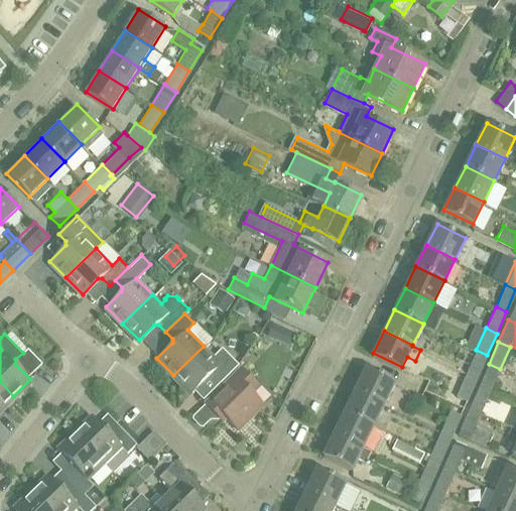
[(204,346),(173,375),(189,391),(206,376),(210,376),(217,383),(239,362),(222,346),(213,355),(204,346)]
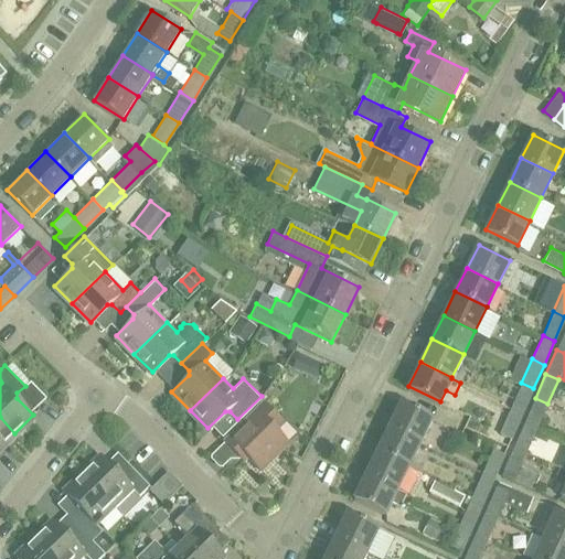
[(521,383),(518,391),(511,407),(522,412),(533,388),(521,383)]
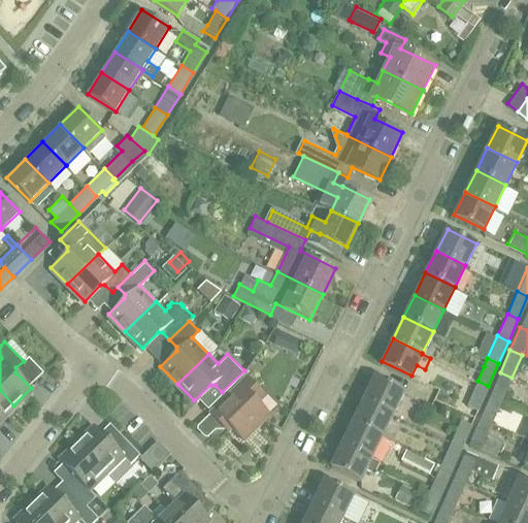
[(512,378),(500,372),(490,394),(501,399),(512,378)]
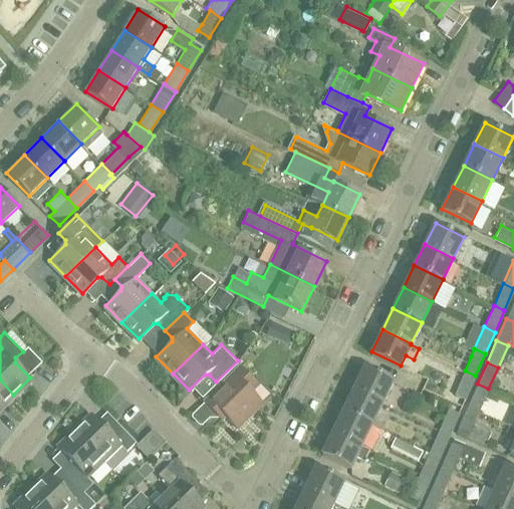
[(221,417),(225,413),(236,425),(262,401),(246,386),(246,378),(250,375),(240,364),(204,400),(221,417)]
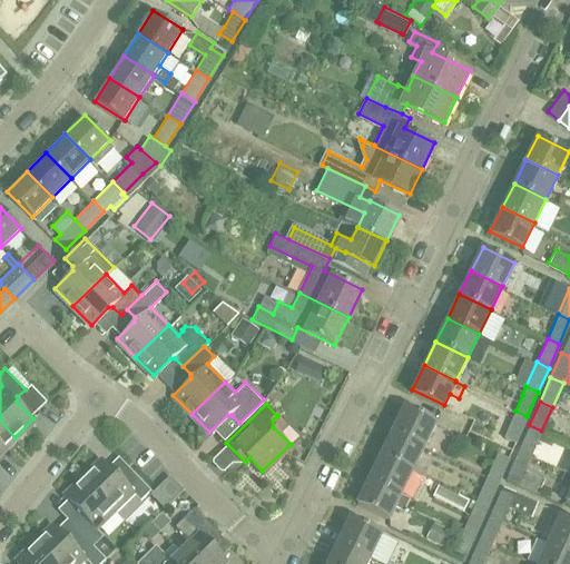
[(404,405),(392,429),(424,445),(436,421),(404,405)]
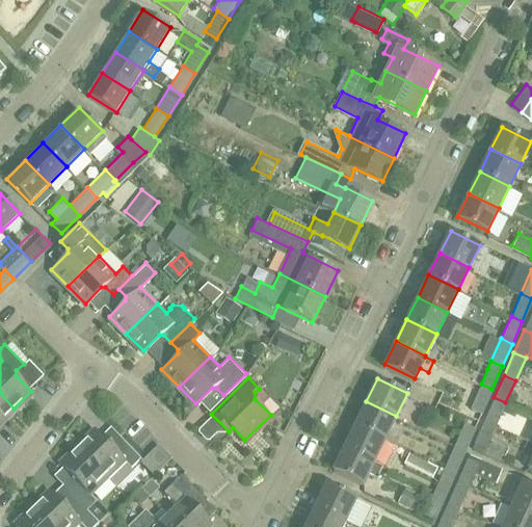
[(481,384),(470,410),(468,415),(478,420),(491,389),(481,384)]
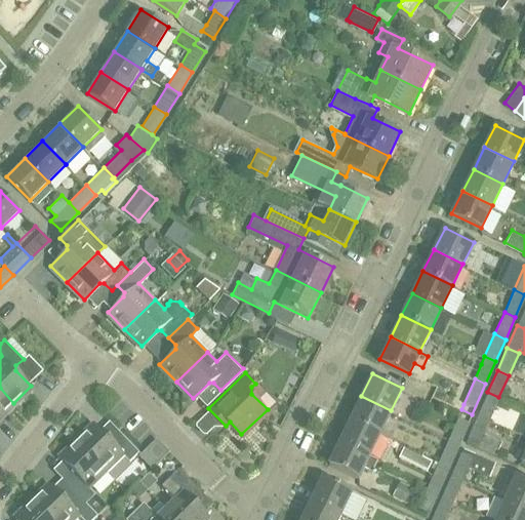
[(0,415),(13,403),(0,388),(0,415)]
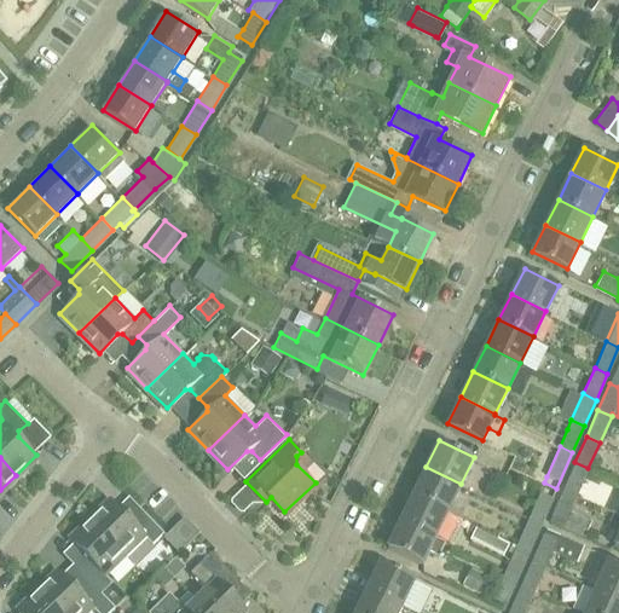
[(588,468),(574,462),(563,489),(577,495),(588,468)]
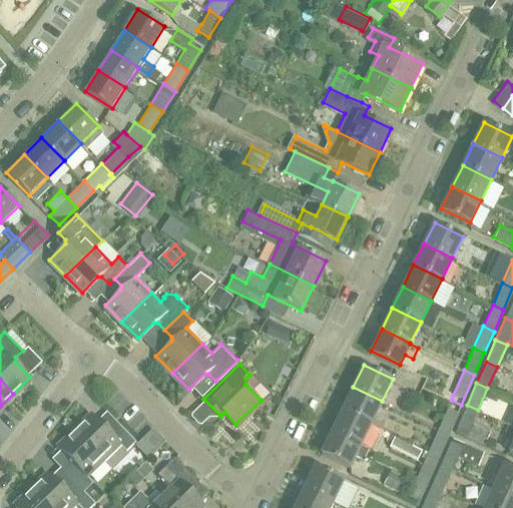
[(382,401),(353,387),(343,408),(371,422),(382,401)]
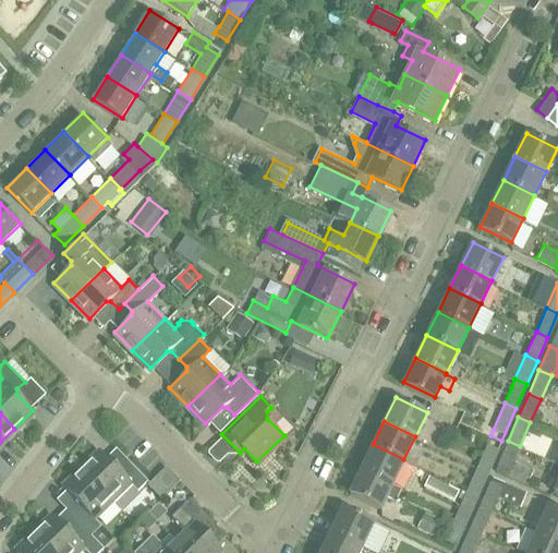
[(533,452),(556,453),(557,427),(535,425),(533,452)]
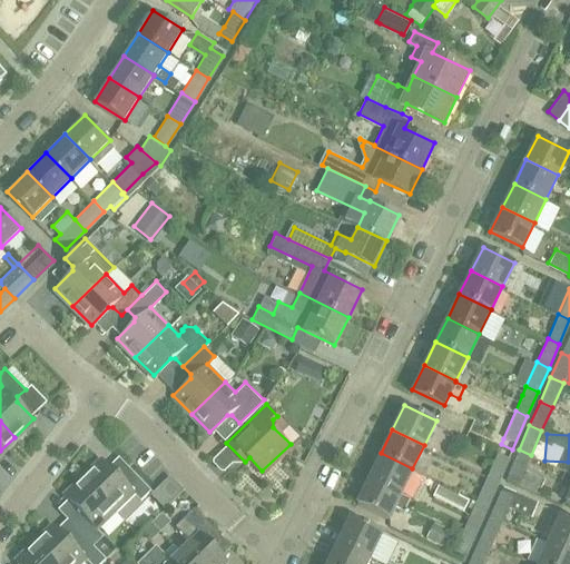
[(531,455),(519,449),(507,477),(539,492),(546,477),(528,470),(531,463),(528,462),(531,455)]
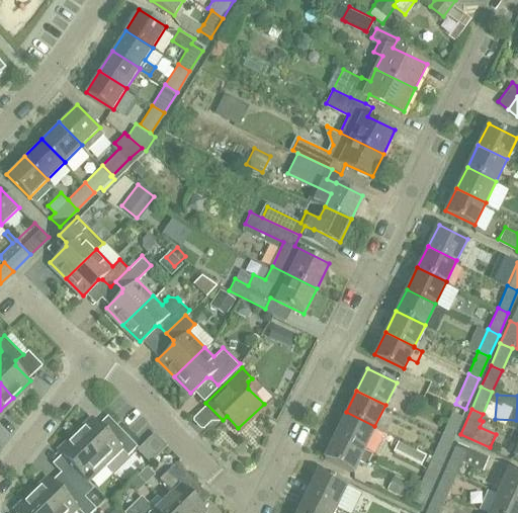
[(452,410),(442,432),(453,438),(463,415),(452,410)]
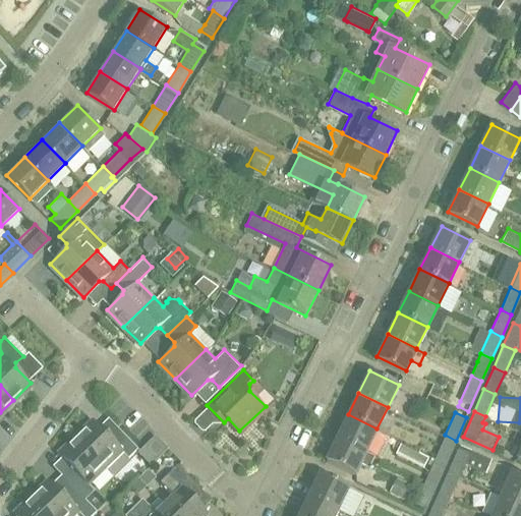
[(348,414),(337,437),(366,451),(366,450),(377,428),(348,414)]
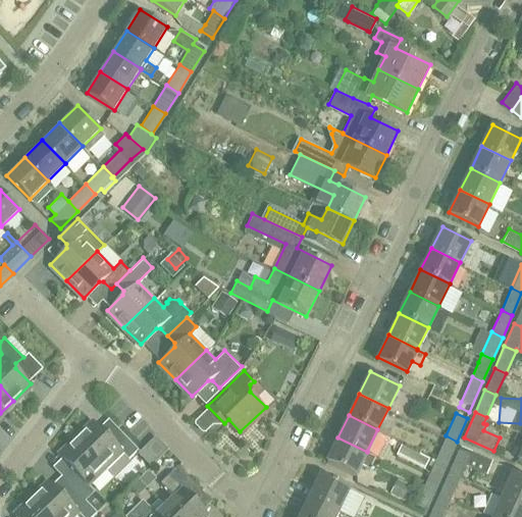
[(92,418),(75,434),(104,465),(121,449),(127,456),(138,447),(119,427),(112,434),(108,434),(92,418)]
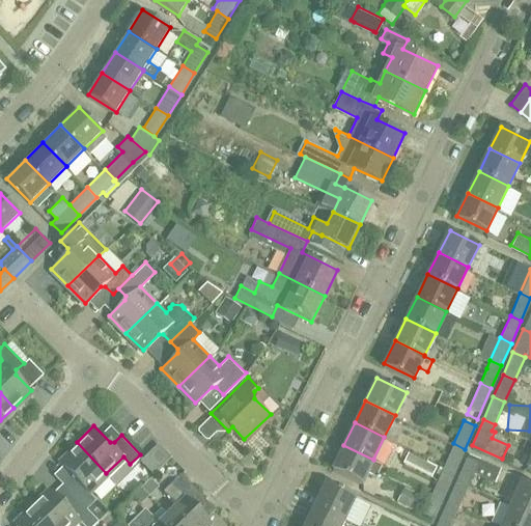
[(106,473),(77,442),(59,460),(75,475),(75,480),(67,487),(76,496),(87,506),(96,497),(89,490),(106,473)]
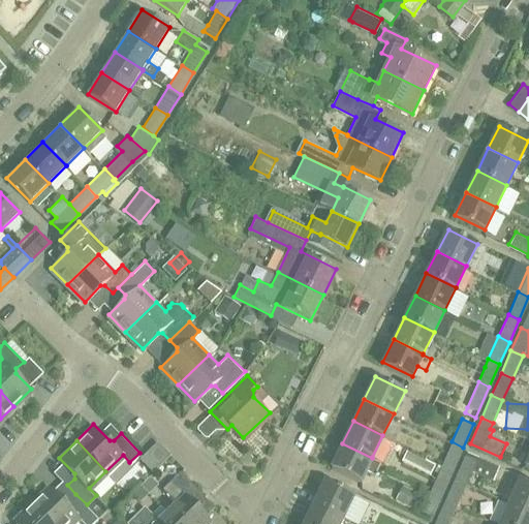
[(452,441),(441,464),(453,470),(463,448),(452,441)]
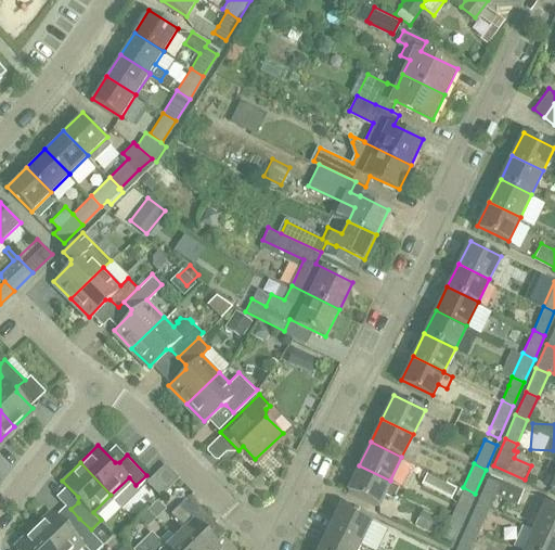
[(390,481),(359,465),(347,488),(378,503),(384,491),(394,496),(399,484),(390,480),(390,481)]
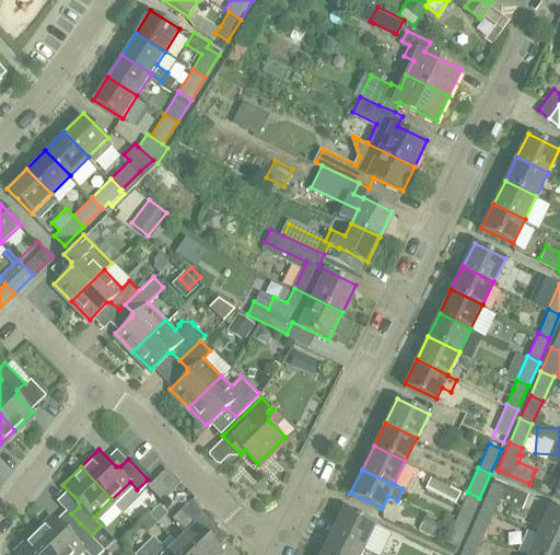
[(455,501),(459,490),(430,475),(426,486),(455,501)]
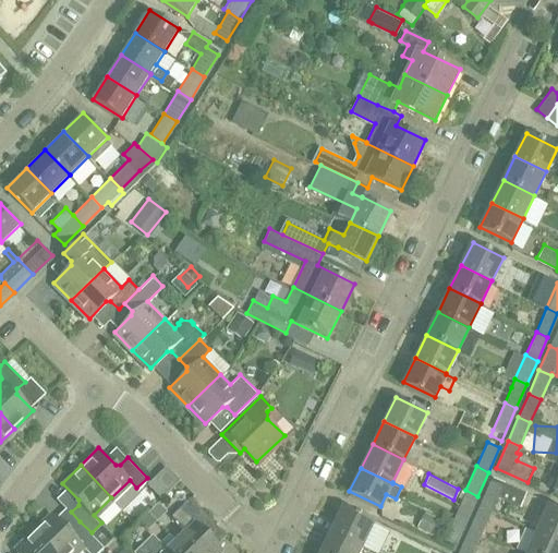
[(480,504),(492,509),(498,493),(501,494),(500,496),(520,504),(526,491),(504,481),(501,484),(490,479),(480,504)]
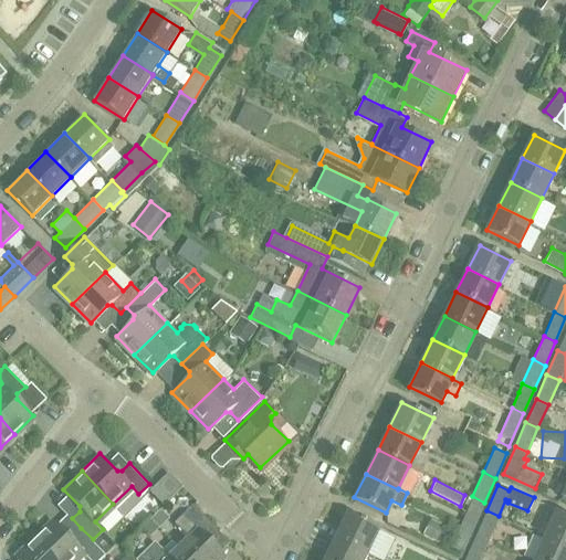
[(484,503),(472,496),(462,520),(474,526),(484,503)]
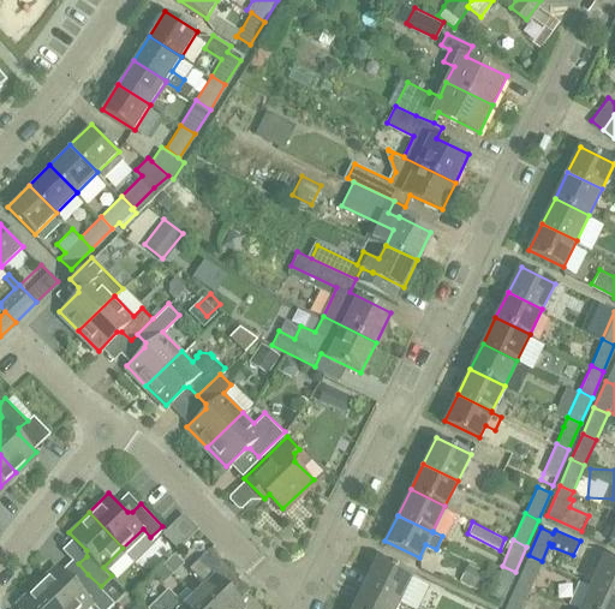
[(195,592),(210,608),(239,608),(244,604),(220,579),(231,568),(209,547),(187,566),(204,584),(195,592)]
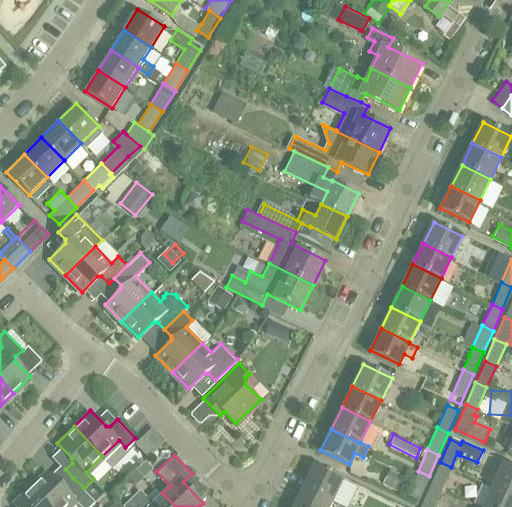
[(451,467),(440,462),(431,484),(441,489),(451,467)]
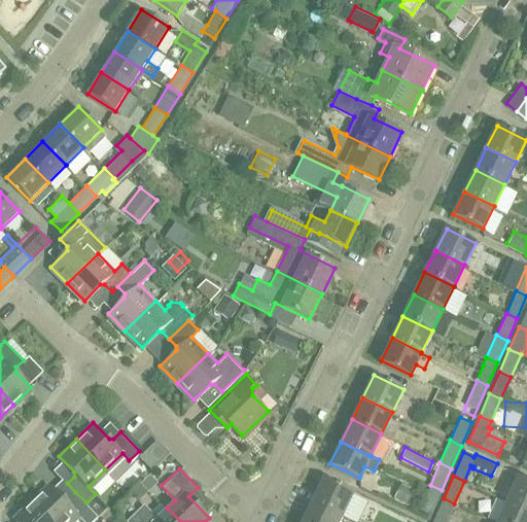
[(506,499),(526,508),(526,481),(516,477),(506,499)]
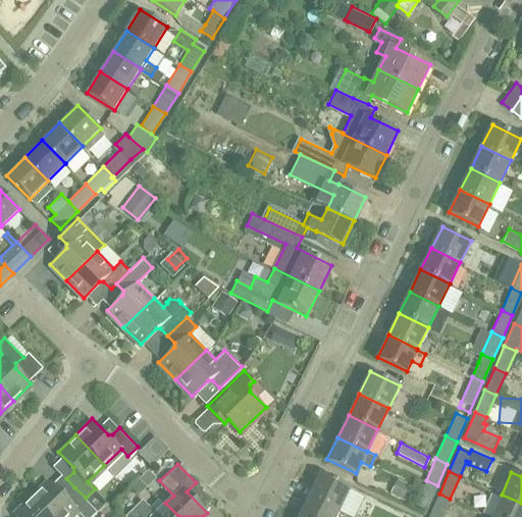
[(309,495),(337,510),(349,487),(320,473),(309,495)]
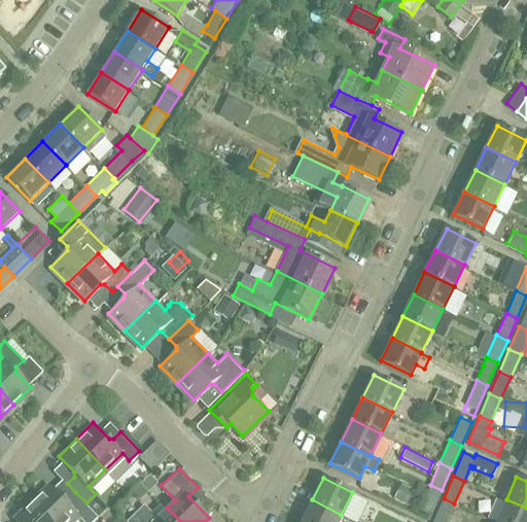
[(412,507),(420,490),(401,481),(393,497),(412,507)]
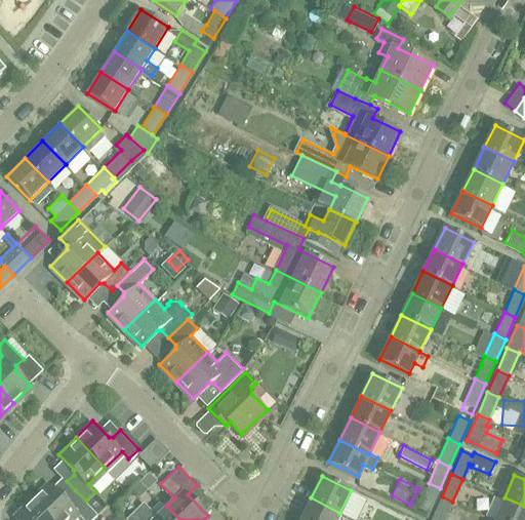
[(48,481),(31,497),(52,519),(68,519),(78,512),(85,519),(88,519),(97,512),(86,501),(75,490),(68,497),(64,497),(48,481)]
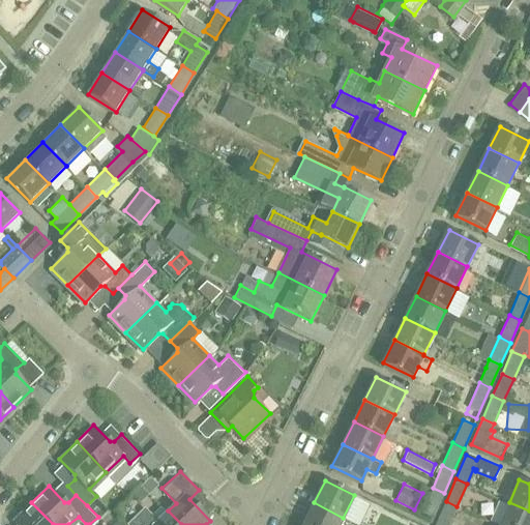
[(444,493),(433,488),(422,511),(434,516),(444,493)]
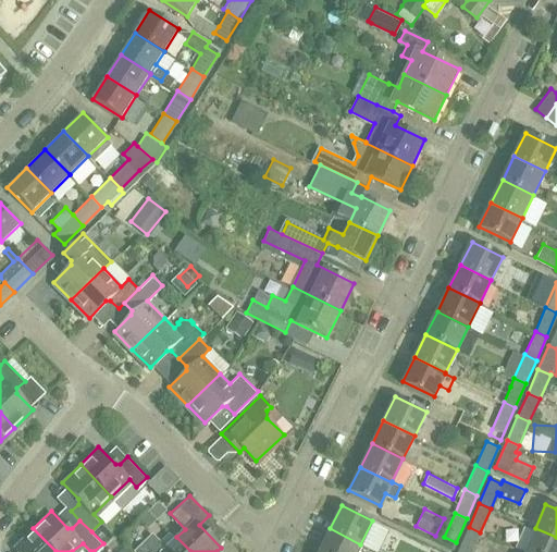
[(471,551),(480,532),(469,527),(458,551),(461,551),(471,551)]
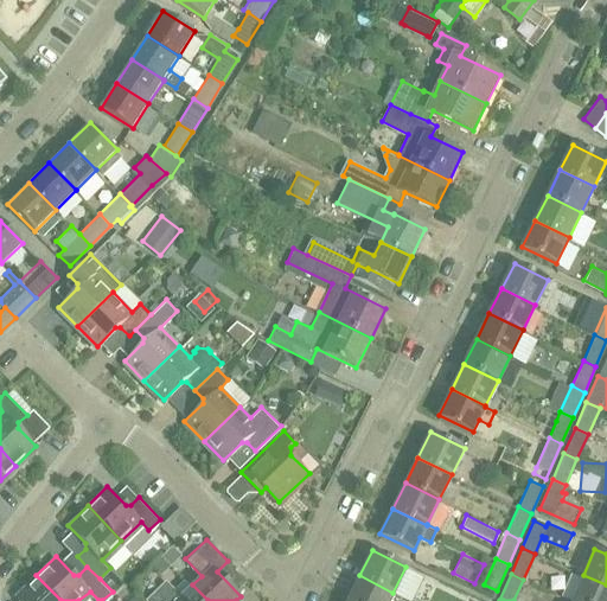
[(61,600),(36,575),(17,594),(23,600),(61,600)]
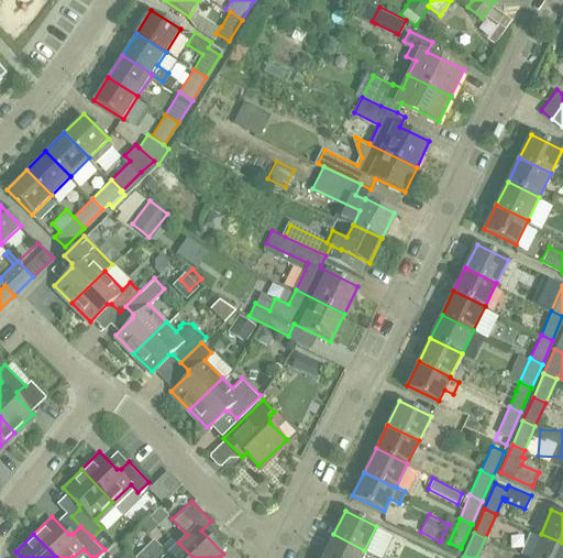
[(360,557),(364,550),(333,534),(321,557),(360,557)]
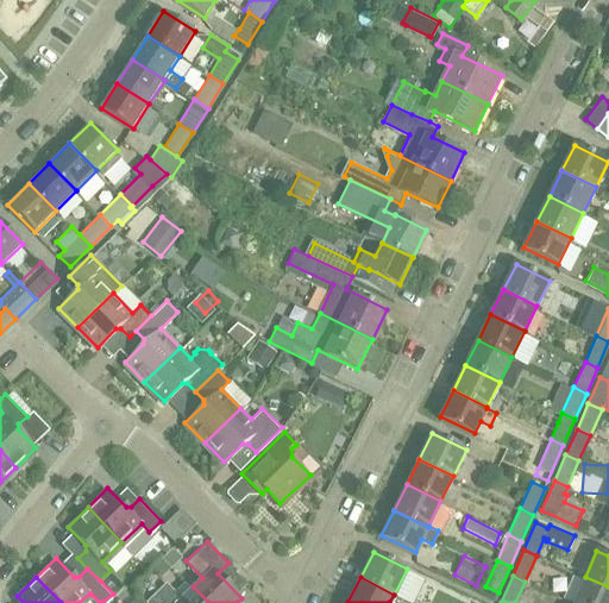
[(608,602),(608,586),(585,577),(573,602),(575,602),(608,602)]
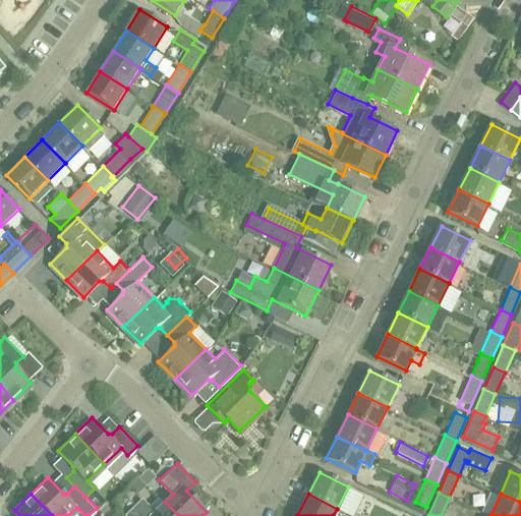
[(178,515),(165,502),(164,503),(158,496),(150,504),(141,497),(124,514),(126,515),(178,515)]
